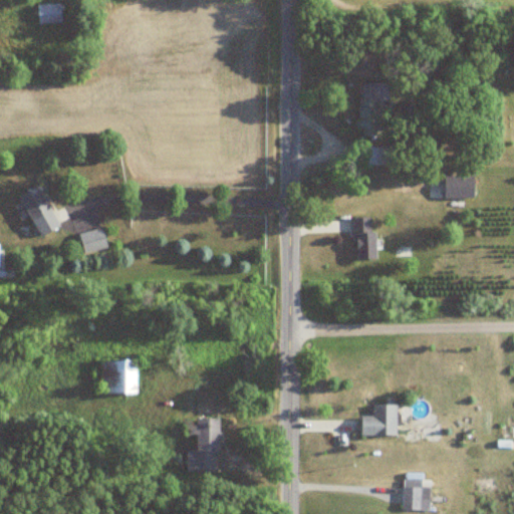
[(61,5),(38,5),(38,23),(61,23),(61,5)]
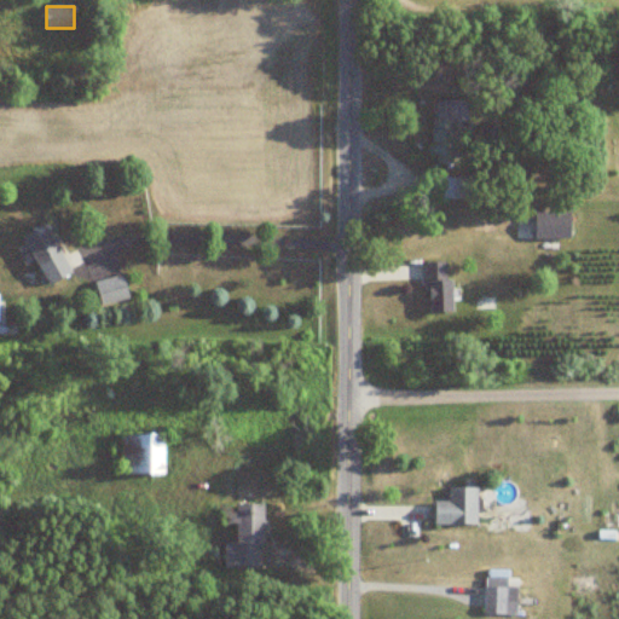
[(467,120),(468,99),(433,99),(433,161),(455,161),(456,120),(467,120)]
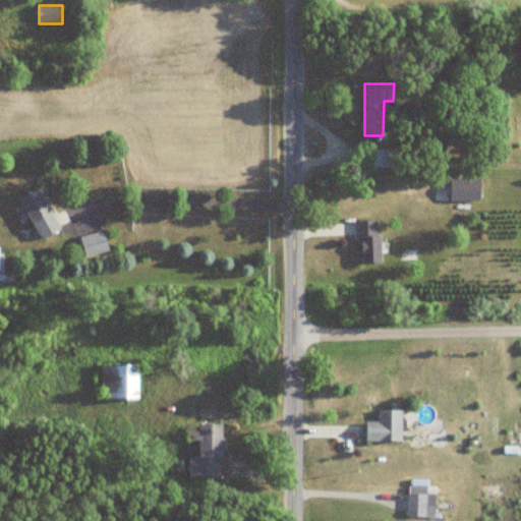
[(398,166),(398,149),(358,149),(358,166),(398,166)]
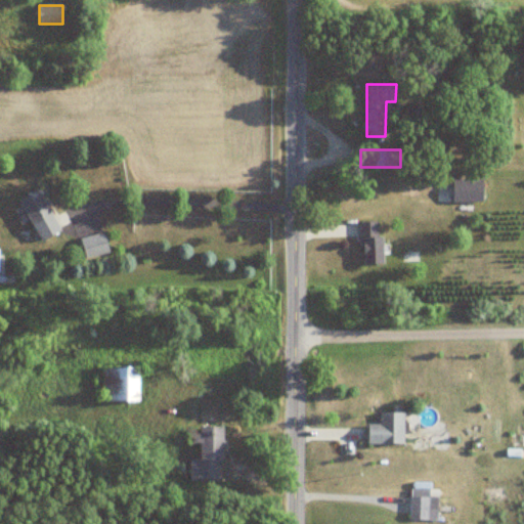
[(484,202),(484,179),(453,179),(453,202),(484,202)]
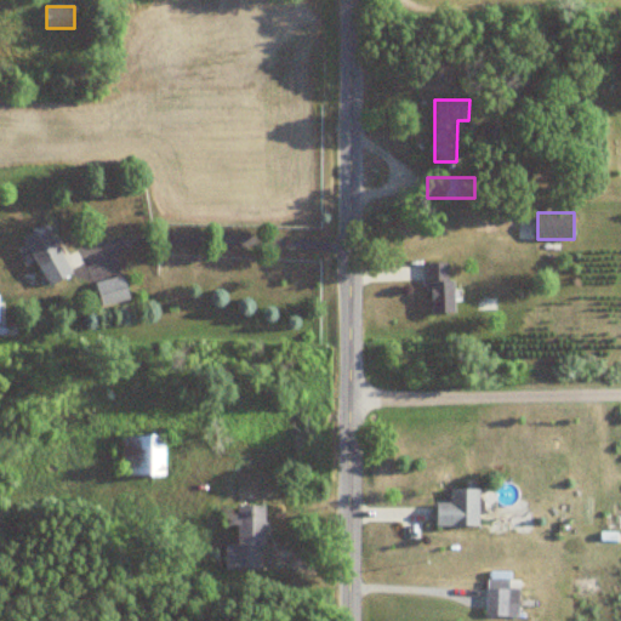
[(72,272),(45,223),(22,237),(50,285),(72,272)]
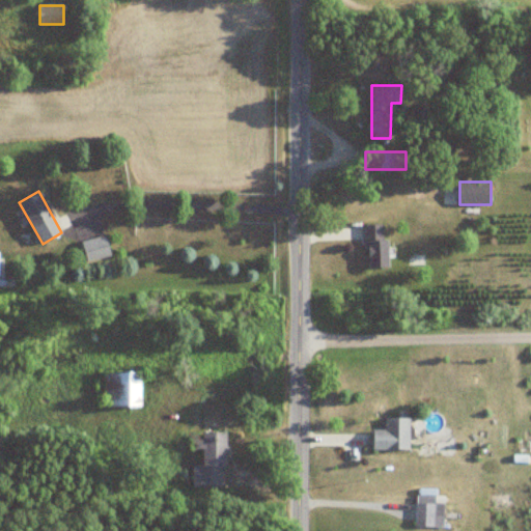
[(387,224),(367,224),(368,268),(388,267),(387,224)]
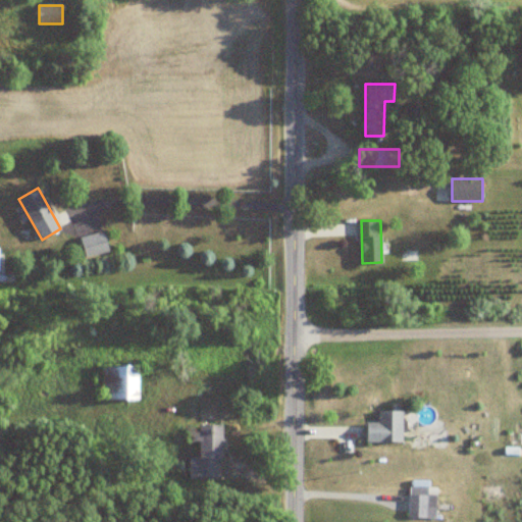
[(86,258),(109,251),(104,231),(81,239),(86,258)]
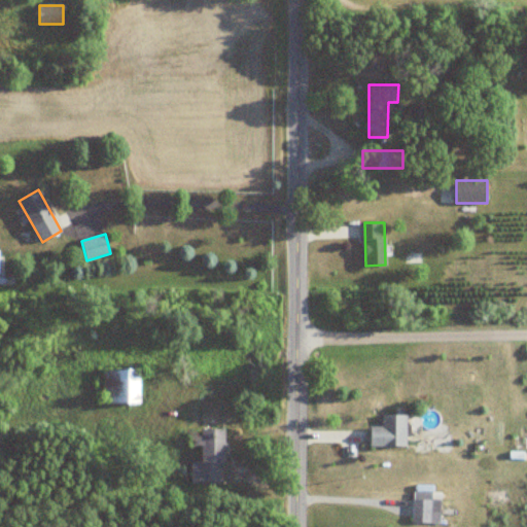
[(140,369),(105,369),(105,405),(140,405),(140,369)]
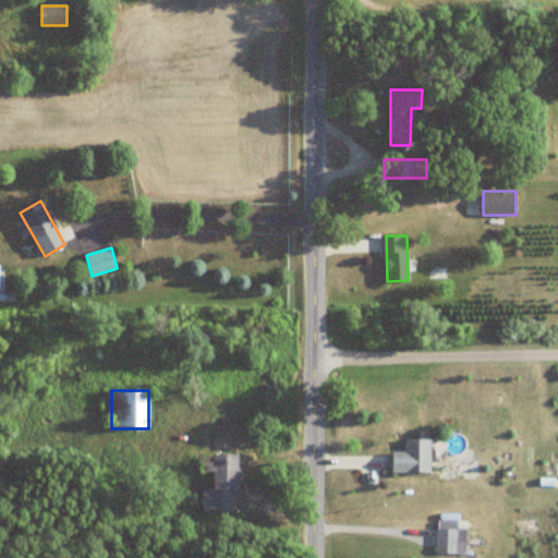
[(392,473),(431,473),(431,439),(405,439),(405,452),(392,452),(392,473)]
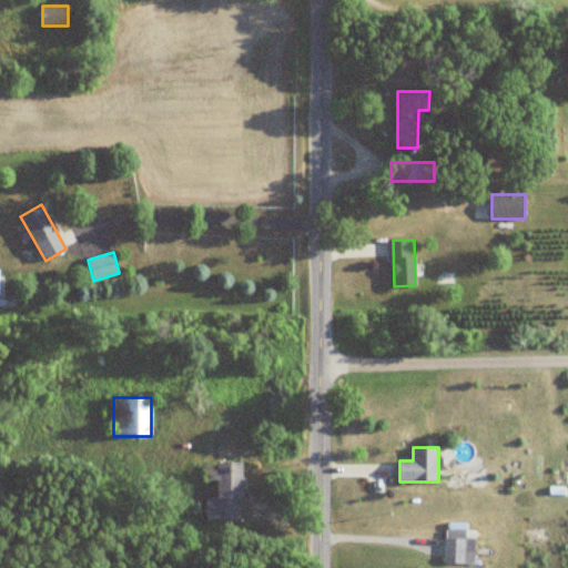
[(243,464),(217,463),(217,470),(209,470),(209,482),(217,482),(217,497),(206,497),(206,521),(242,523),(243,464)]
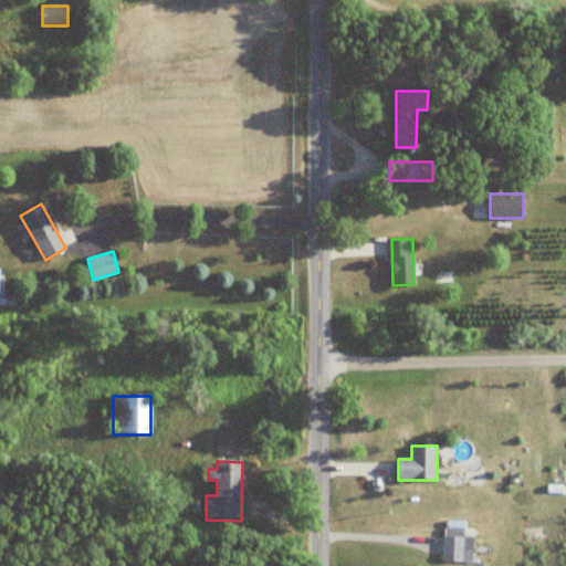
[(473,537),(442,537),(442,562),(473,562),(473,537)]
